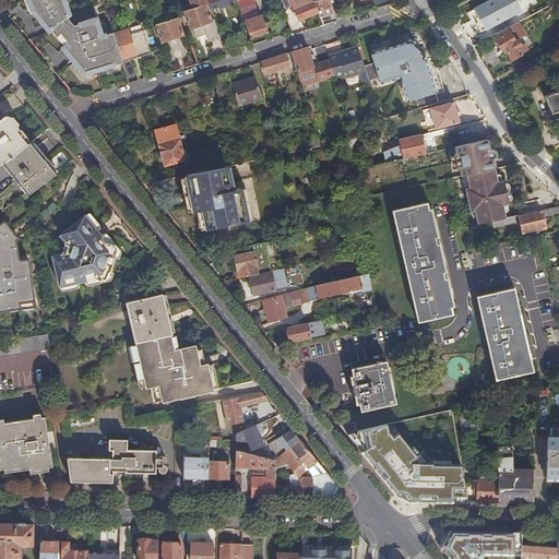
[(32,0),(33,2),(30,3),(33,11),(42,22),(68,12),(63,8),(66,6),(63,0),(32,0)]
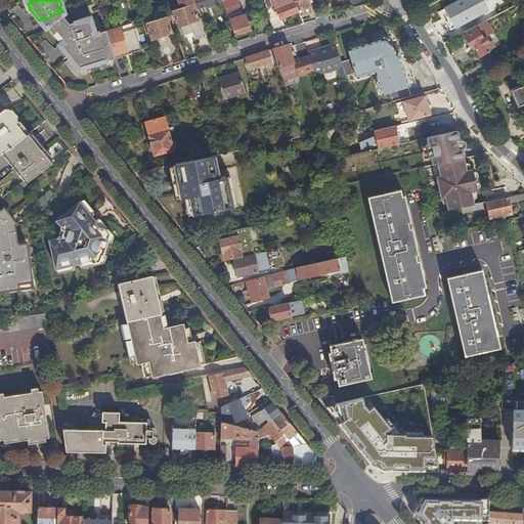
[(193,0),(195,4),(198,9),(211,4),(222,1),(221,0),(193,0)]
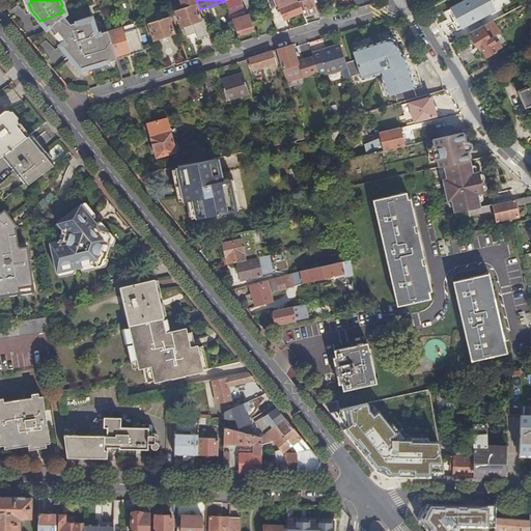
[(224,0),(225,1),(229,14),(230,14),(238,34),(254,29),(248,12),(245,14),(240,0),(224,0)]
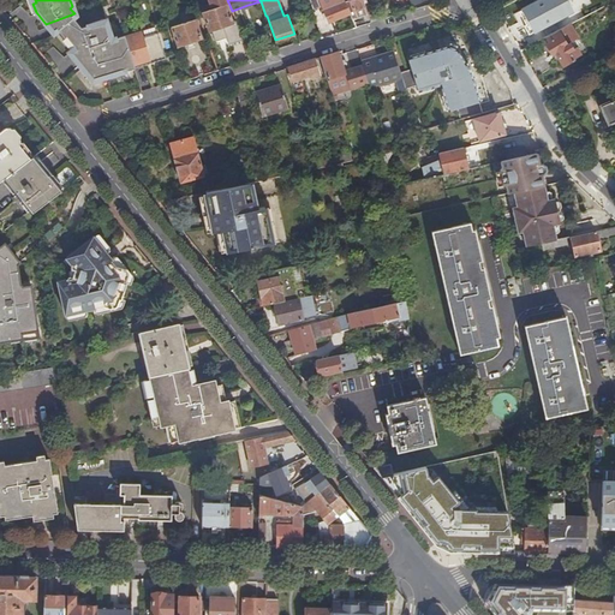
[(308,0),(314,16),(324,12),(318,0),(308,0)]
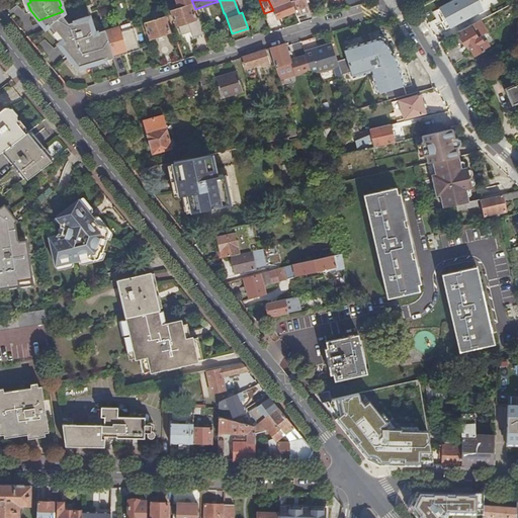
[(276,18),(294,11),(289,0),(268,0),(273,10),(276,18)]
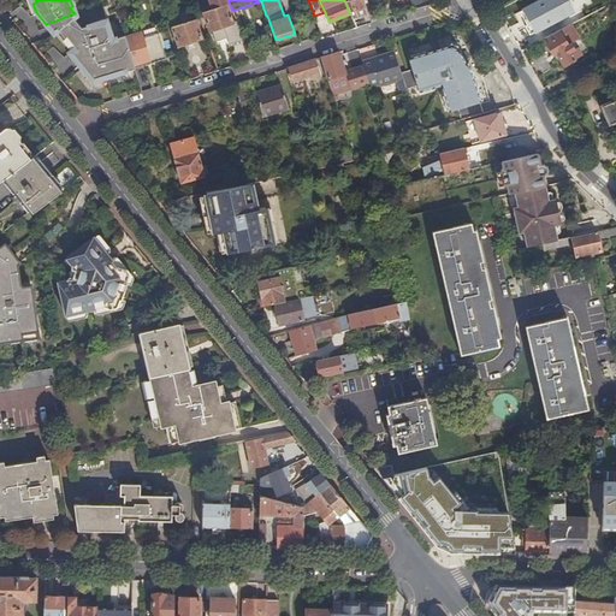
[(357,27),(371,22),(362,0),(344,0),(350,13),(357,27)]
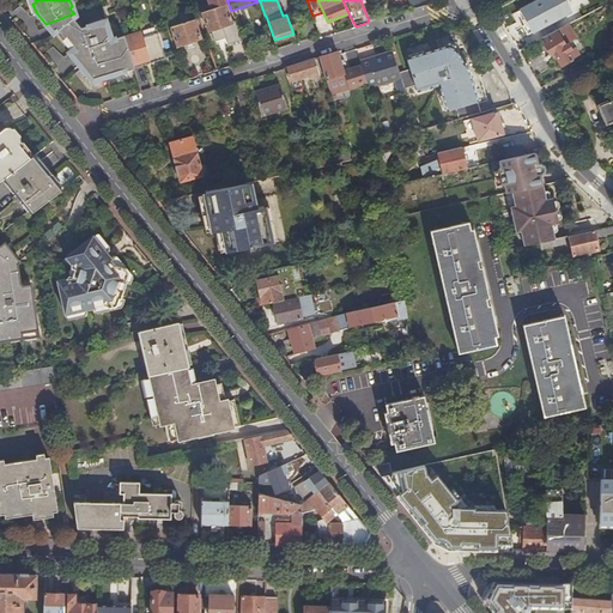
[(528,0),(515,0),(497,10),(508,28),(544,8),(539,0),(534,0),(529,2),(528,0)]
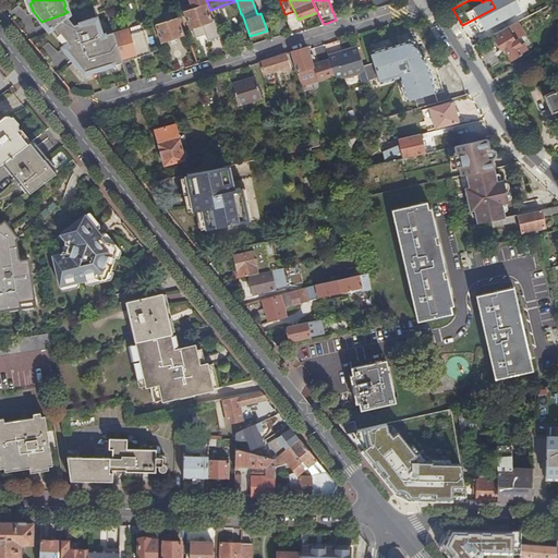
[(207,40),(220,36),(214,20),(210,21),(205,5),(204,3),(192,8),(184,10),(189,27),(202,23),(207,40)]
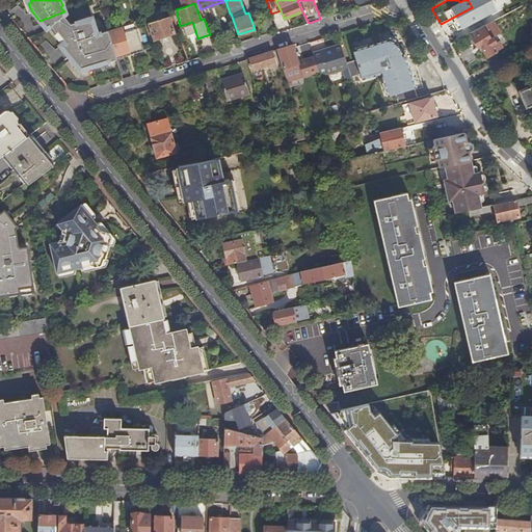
[(64,11),(40,21),(47,29),(49,27),(54,33),(56,32),(64,42),(60,45),(64,50),(65,48),(70,53),(68,55),(80,70),(116,58),(115,56),(107,31),(107,30),(97,33),(91,17),(70,23),(63,16),(65,14),(64,11)]
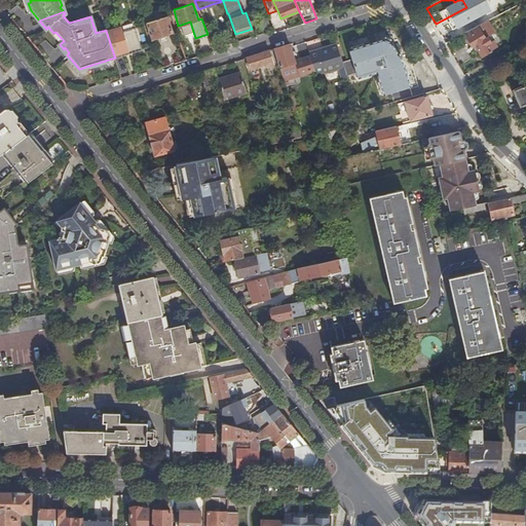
[(258,17),(263,32),(271,29),(266,14),(258,17)]
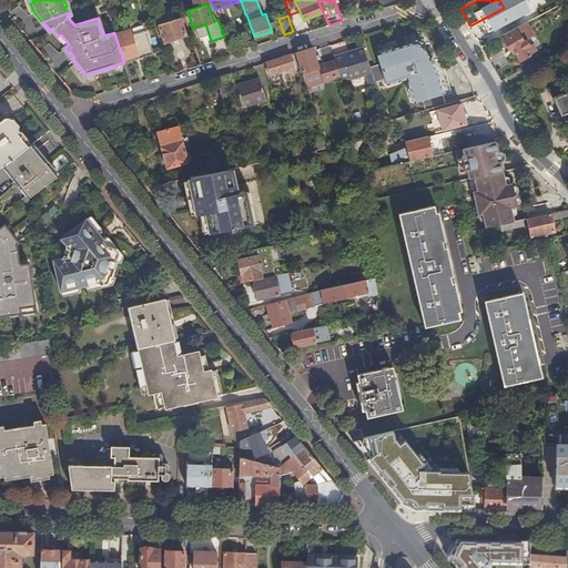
[(180,18),(159,24),(164,41),(185,34),(180,18)]
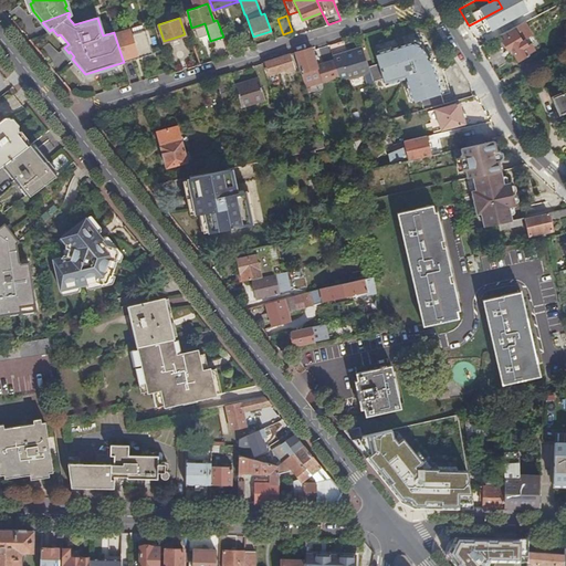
[(526,22),(502,34),(505,40),(504,40),(512,53),(515,52),(520,60),(530,54),(530,53),(535,49),(531,43),(536,40),(526,22)]
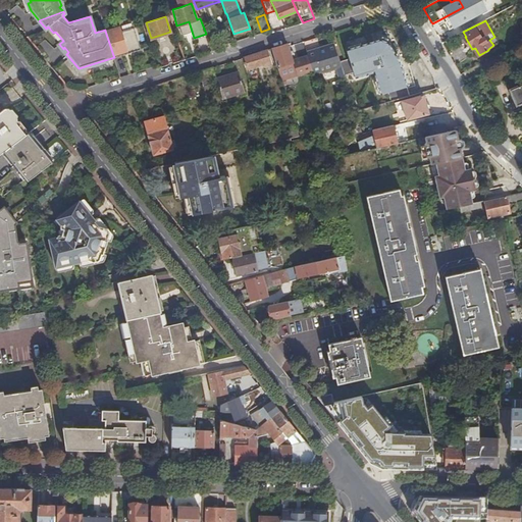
[(113,55),(140,47),(134,27),(121,31),(120,25),(105,31),(113,55)]
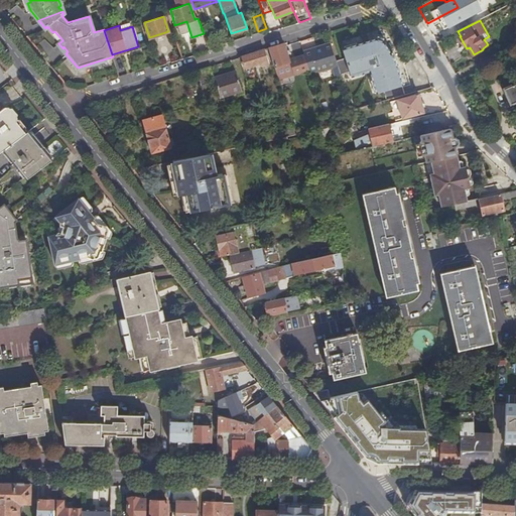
[(340,74),(351,109),(405,94),(403,87),(411,84),(404,58),(389,34),(380,28),(331,44),(340,74)]
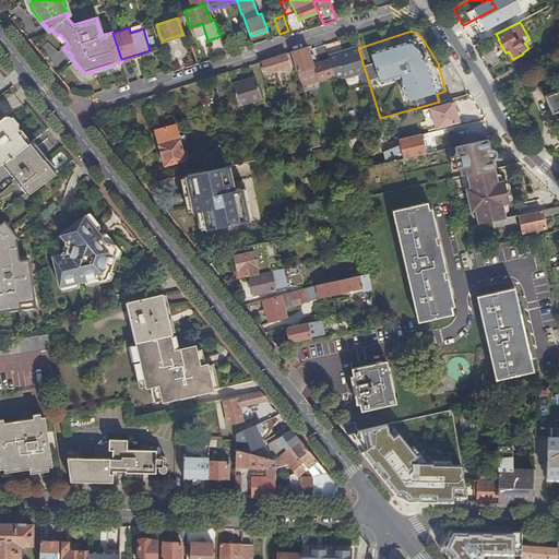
[(330,59),(335,75),(335,76),(344,74),(344,75),(358,71),(361,82),(368,80),(358,48),(356,43),(328,51),(330,59)]
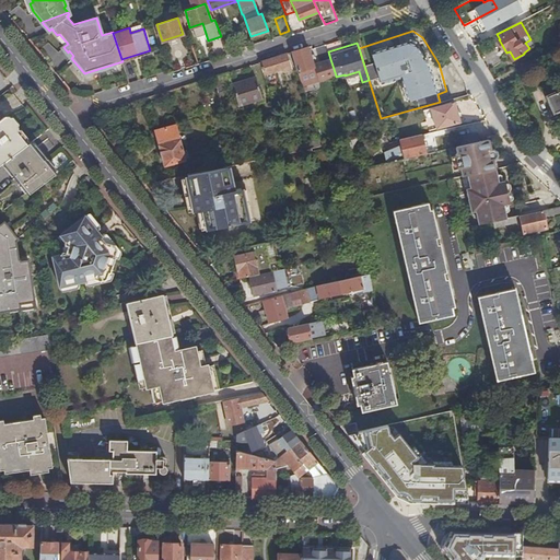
[(292,51),(298,71),(314,67),(313,65),(307,46),(292,51)]
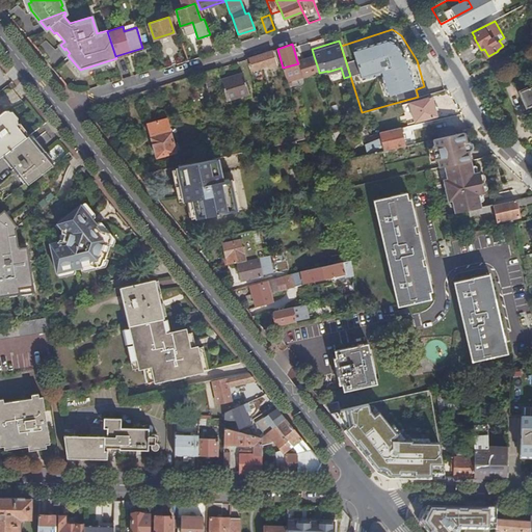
[(115,56),(116,58),(143,50),(142,48),(115,56)]
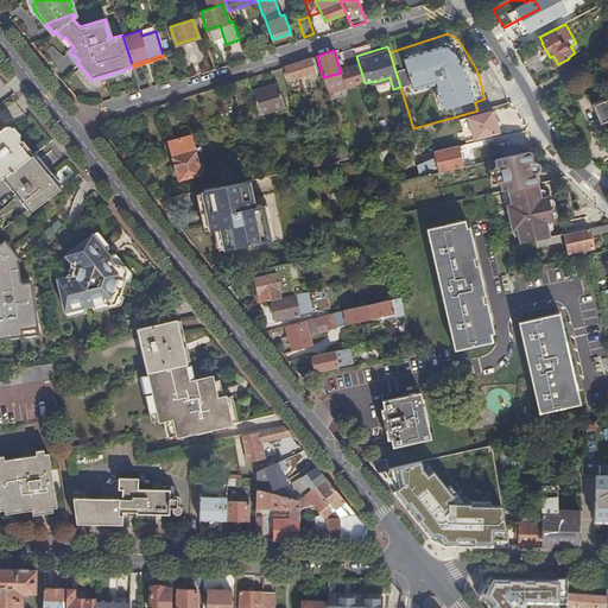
[(311,58),(284,67),(287,78),(304,74),(305,77),(316,75),(311,58)]
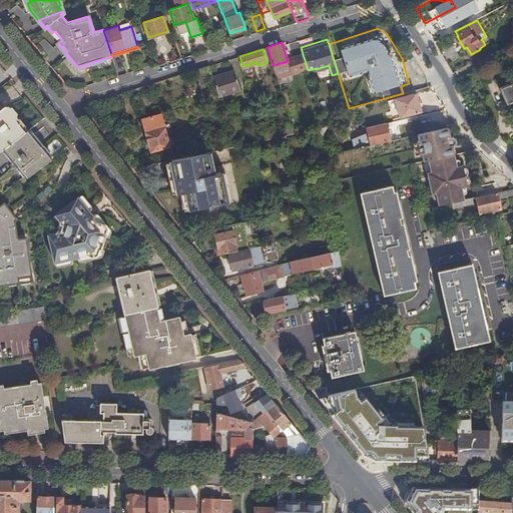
[(287,59),(288,61),(293,74),(308,69),(303,54),(287,59)]
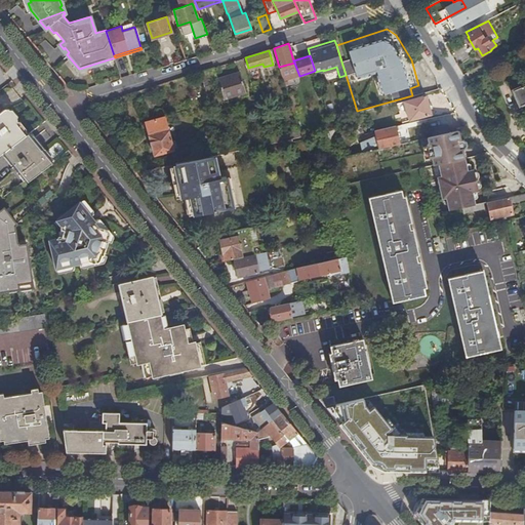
[(214,67),(200,71),(204,86),(218,82),(217,79),(214,67)]
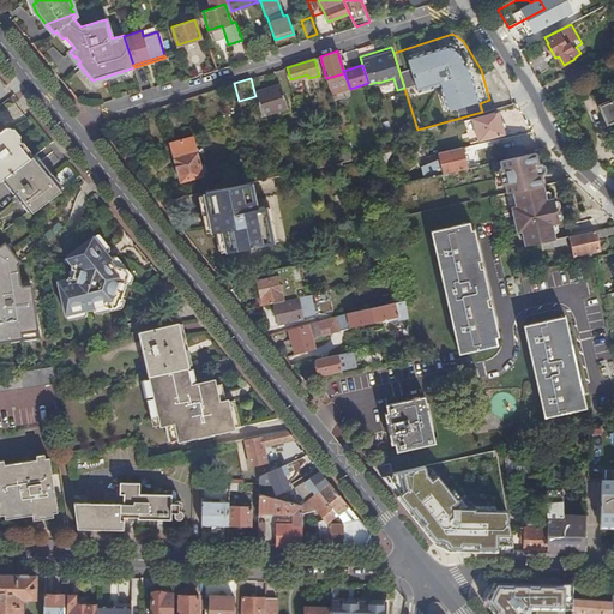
[(254,92),(256,96),(262,115),(287,108),(281,85),(254,92)]
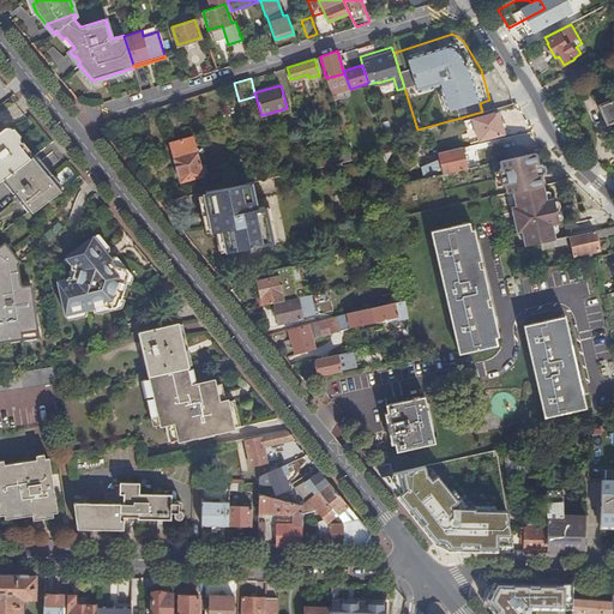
[(613,134),(613,133),(613,116),(612,113),(613,110),(613,100),(601,106),(613,134)]
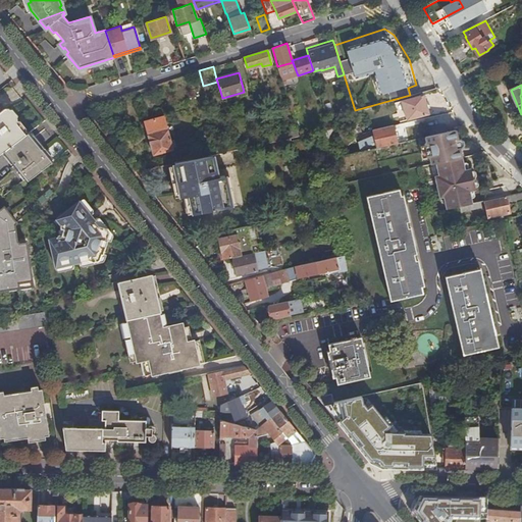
[(423,95),(402,100),(407,119),(428,113),(423,95)]
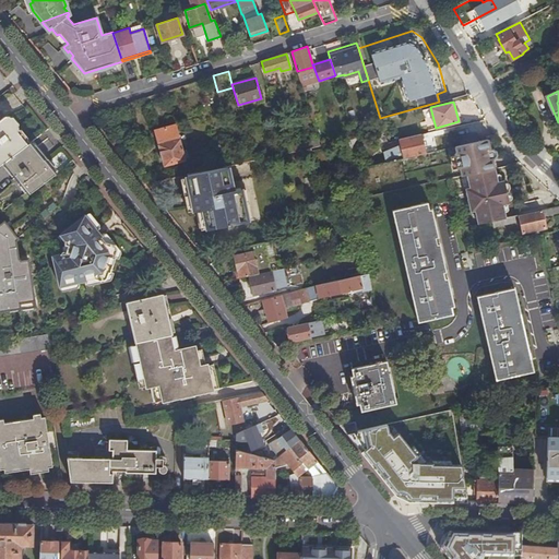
[(0,164),(4,161),(27,144),(18,132),(18,128),(13,126),(10,121),(10,117),(4,116),(0,118),(0,164)]
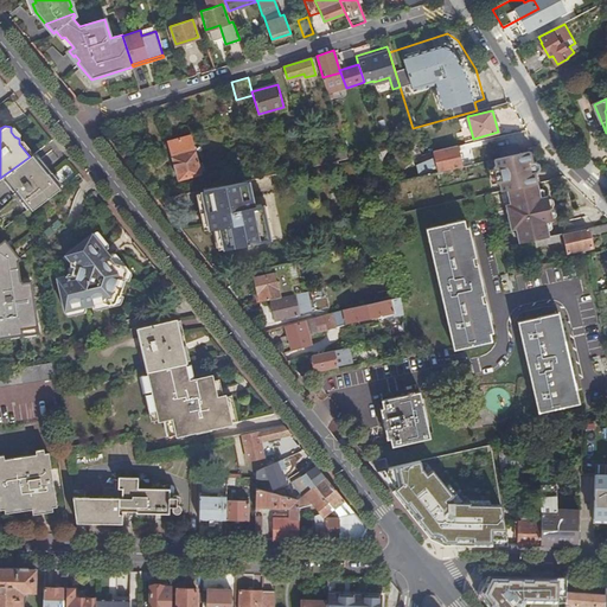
[(191,135),(167,141),(178,179),(202,173),(191,135)]
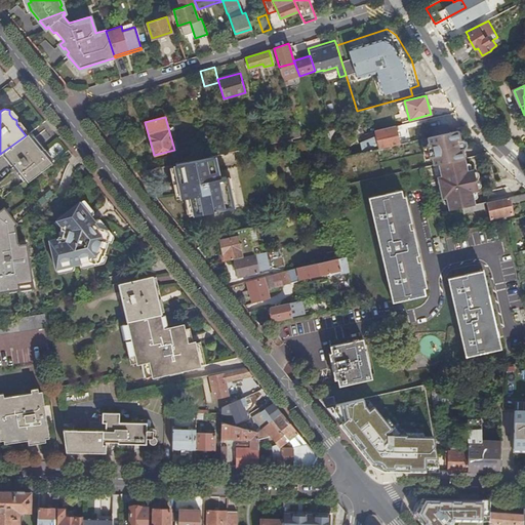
[(435,135),(448,132),(446,124),(434,127),(435,135)]
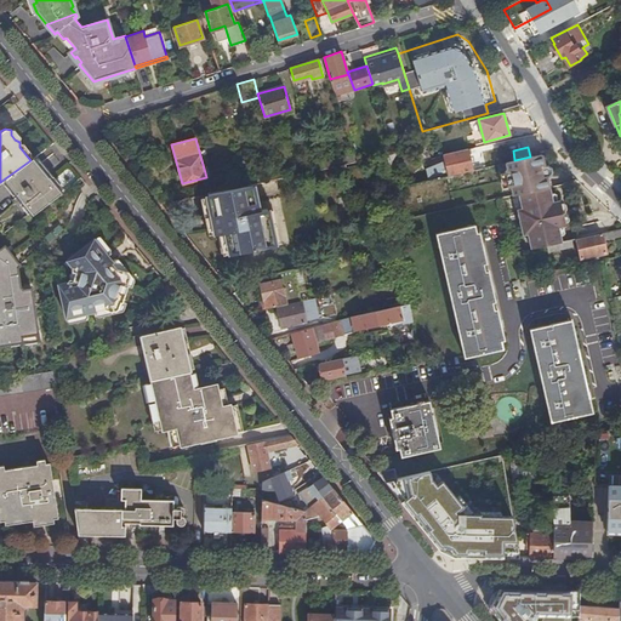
[(472,169),(468,148),(445,154),(446,164),(449,175),(472,169)]
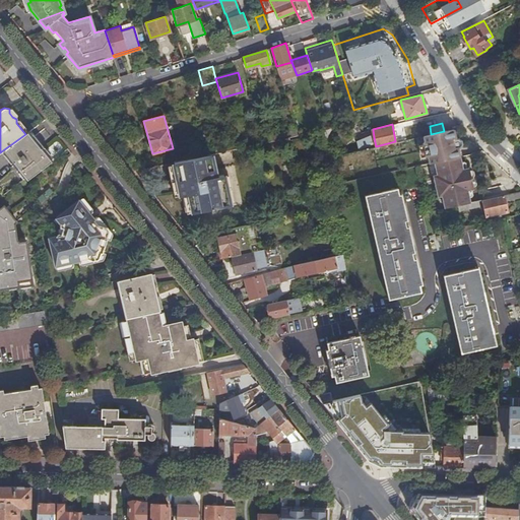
[(456,138),(454,128),(444,131),(431,134),(424,135),(425,140),(423,143),(426,156),(429,158),(430,164),(437,161),(460,156),(458,146),(460,146),(461,143),(461,140),(458,138),(456,138)]
